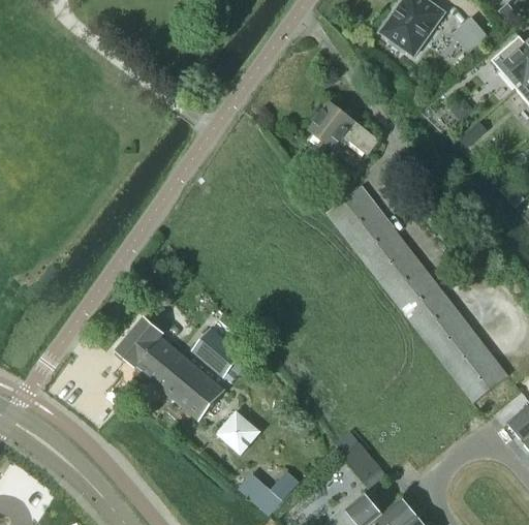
[(413,55),(444,10),(430,0),(401,0),(379,30),(389,36),(390,40),(401,49),(405,49),(413,55)]
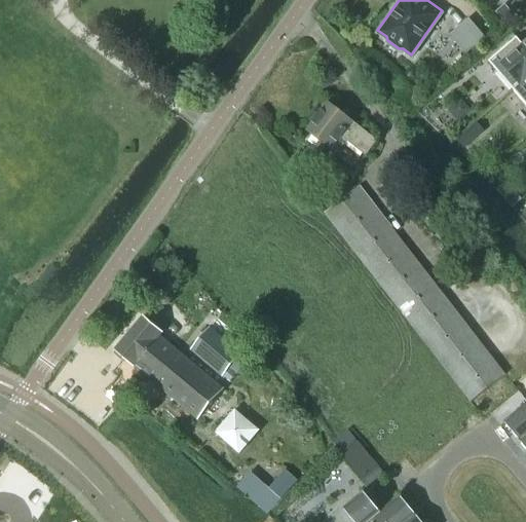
[(513,10),(504,0),(495,9),(503,17),(513,10)]
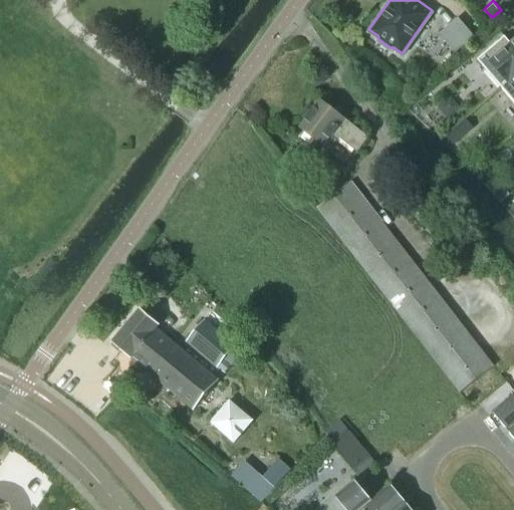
[(473,34),(458,15),(440,31),(455,49),(473,34)]
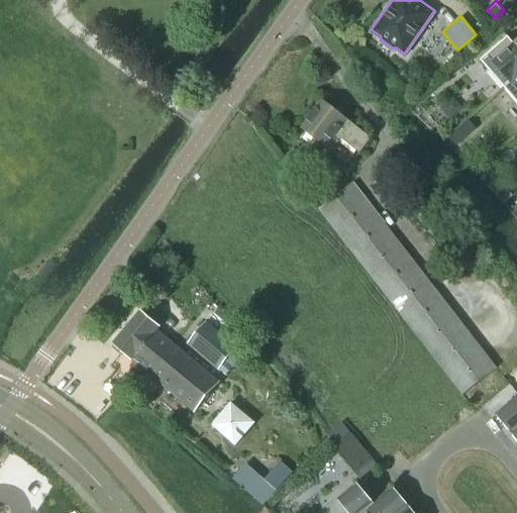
[(504,85),(516,73),(516,39),(515,42),(507,33),(480,57),(504,85)]
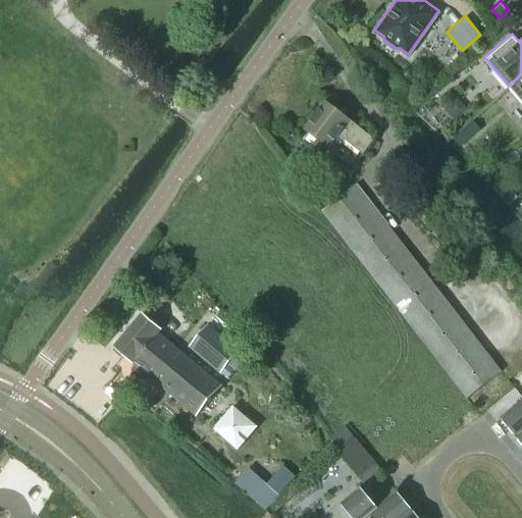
[(521,73),(509,86),(521,101),(521,73)]
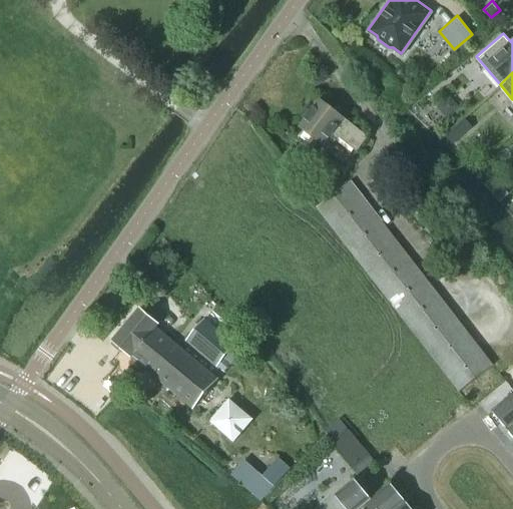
[(369,134),(320,97),(309,111),(313,115),(303,128),(323,144),(335,128),(359,147),(369,134)]
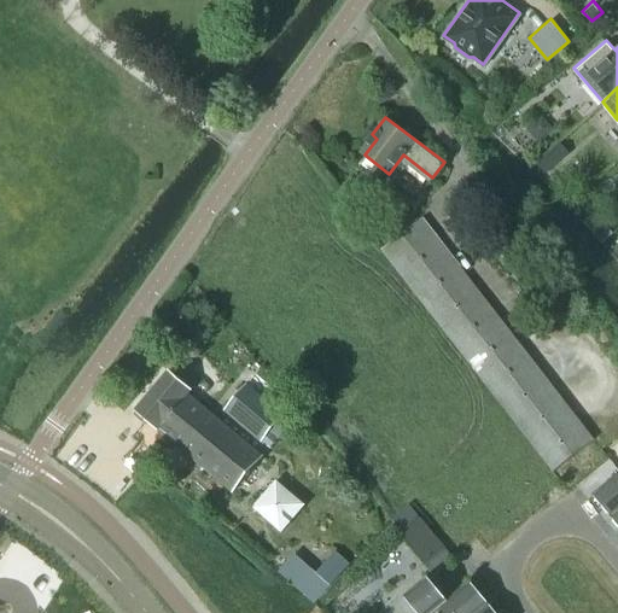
[(592,437),(421,215),(382,245),(553,467),(592,437)]
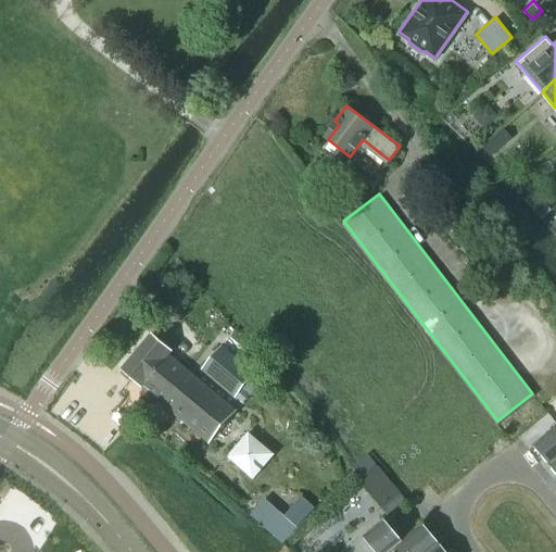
[(236,409),(168,352),(172,349),(151,331),(121,366),(210,440),(236,409)]
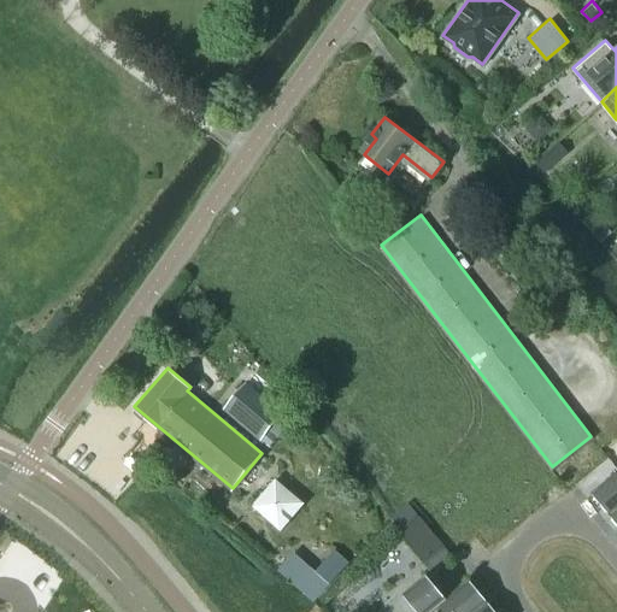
[(282,411),(246,381),(223,407),(260,437),(282,411)]
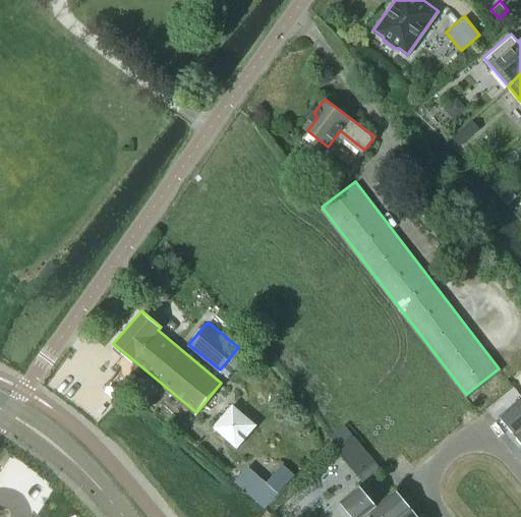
[(511,405),(500,415),(515,435),(520,428),(520,397),(518,400),(517,399),(510,404),(511,405)]
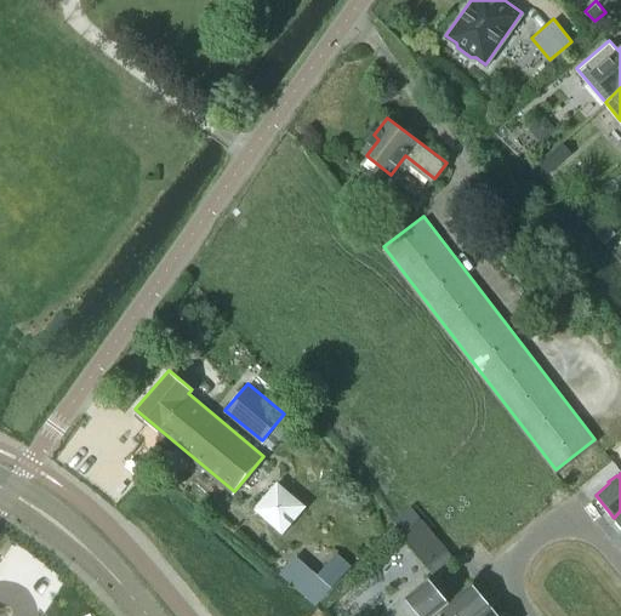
[(303,506),(275,483),(256,505),(284,529),(303,506)]
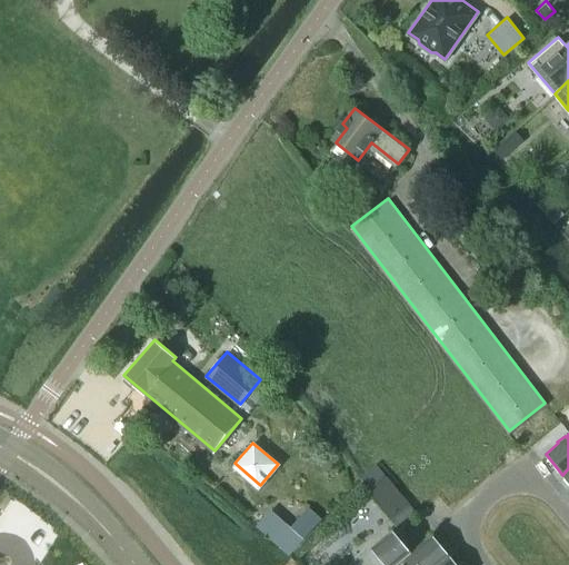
[(375,464),(359,477),(400,527),(417,514),(375,464)]
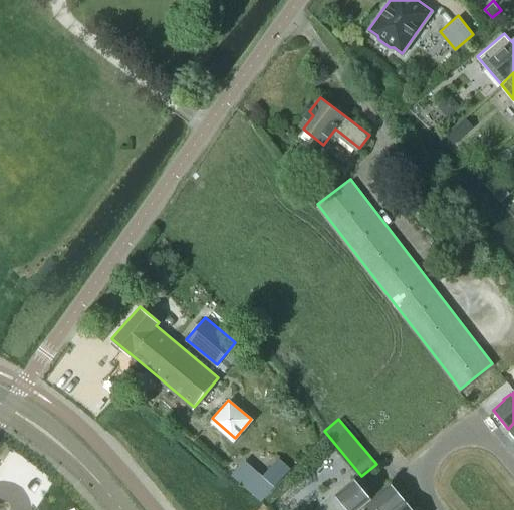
[(262,498),(290,470),(276,458),(271,465),(273,467),(267,474),(246,457),(232,472),(262,498)]
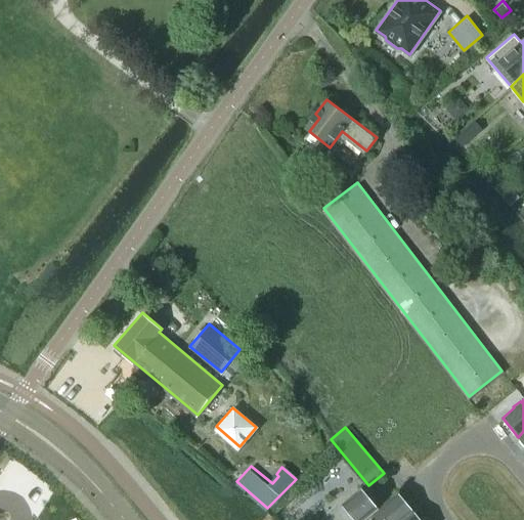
[(355,519),(402,519),(415,510),(398,491),(387,501),(387,500),(378,507),(362,488),(343,505),(355,519)]
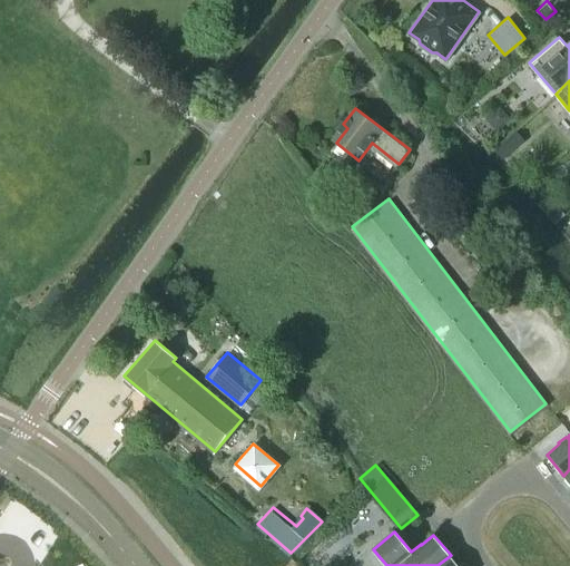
[(460,565),(451,555),(438,565),(460,565)]
